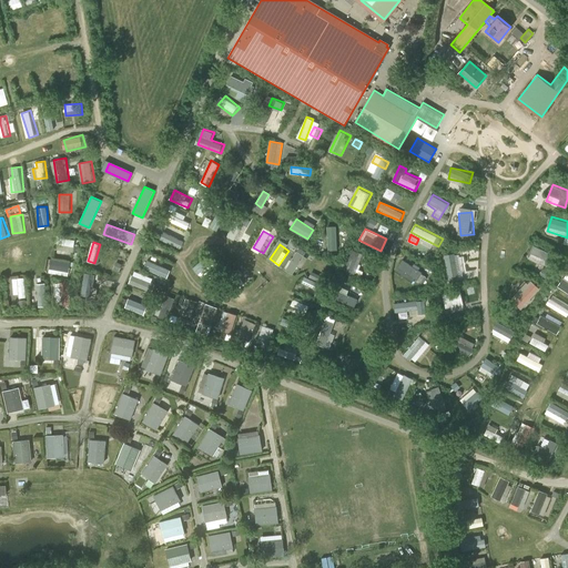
[(529,259),(553,267),(557,254),(535,245),(529,259)]
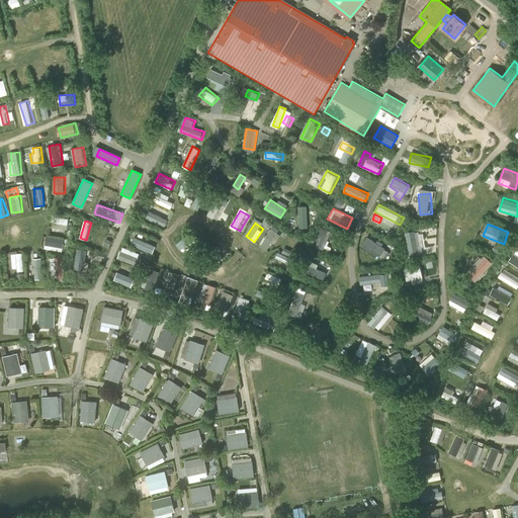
[(324,249),(331,231),(321,227),(314,245),(324,249)]
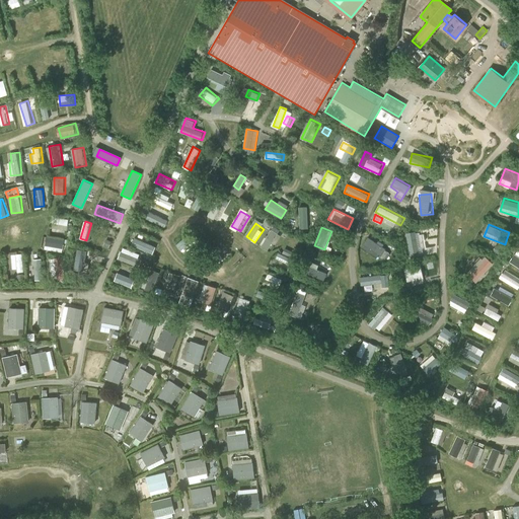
[(410,232),(411,254),(425,253),(423,231),(410,232)]
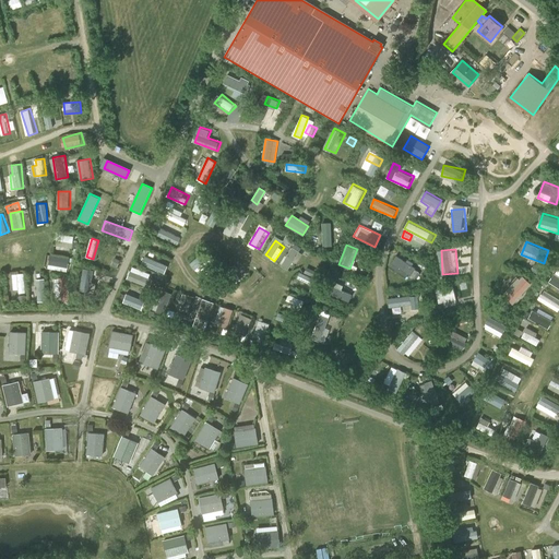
[(50,269),(69,271),(71,258),(51,254),(50,269)]
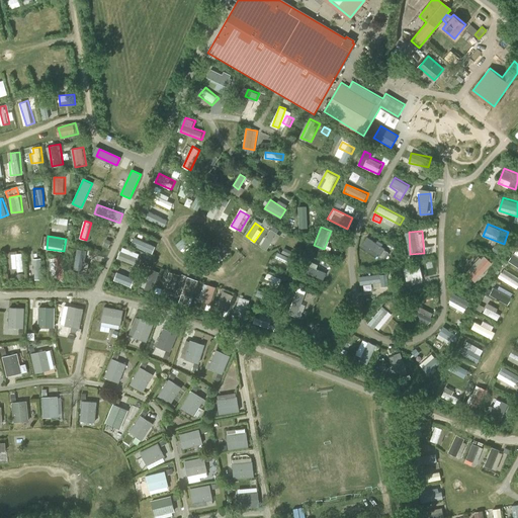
[(379,259),(385,246),(366,236),(360,249),(379,259)]
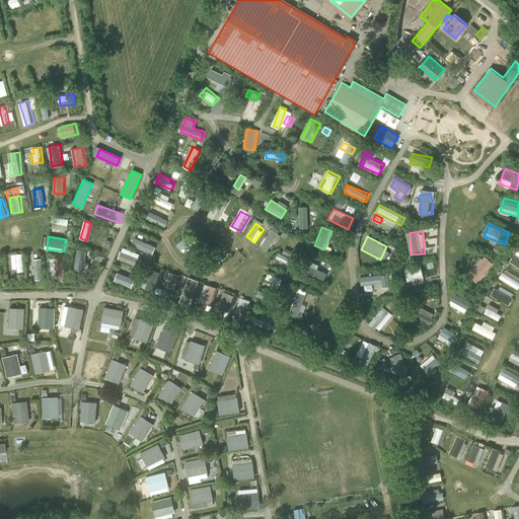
[(149,251),(152,245),(135,239),(133,245),(149,251)]
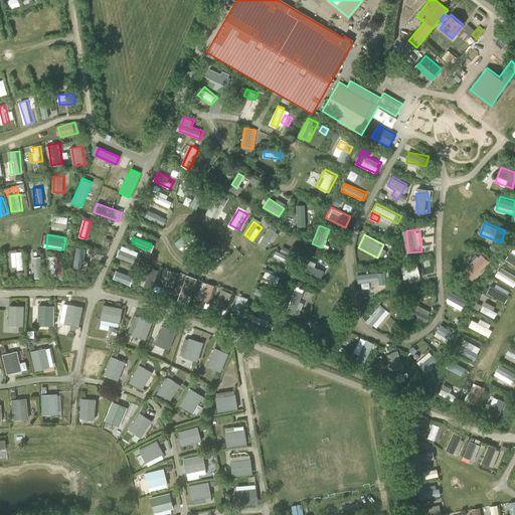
[(126,247),(125,250),(120,249),(118,256),(134,261),(137,250),(126,247)]
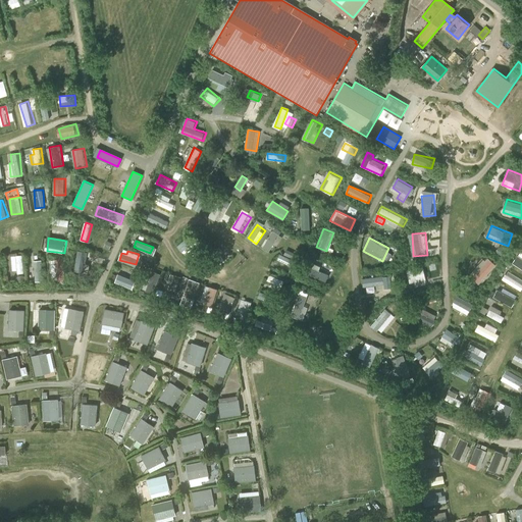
[(276,260),(293,266),(296,260),(278,253),(276,260)]
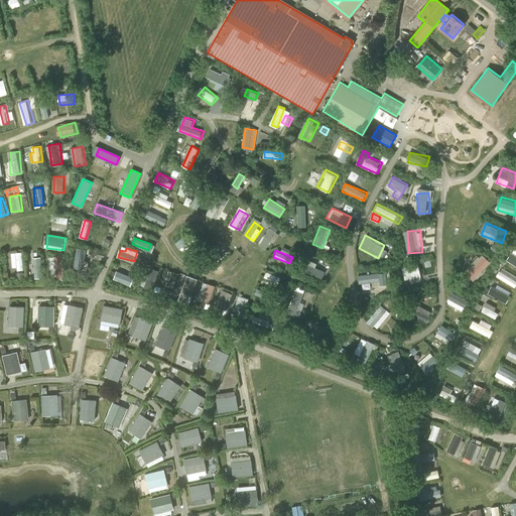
[(13,266),(19,266),(19,270),(25,269),(24,252),(13,252),(13,266)]
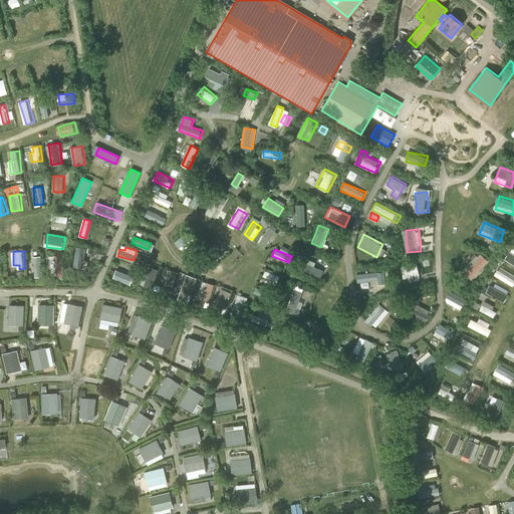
[(482,252),(465,270),(475,279),(491,261),(482,252)]
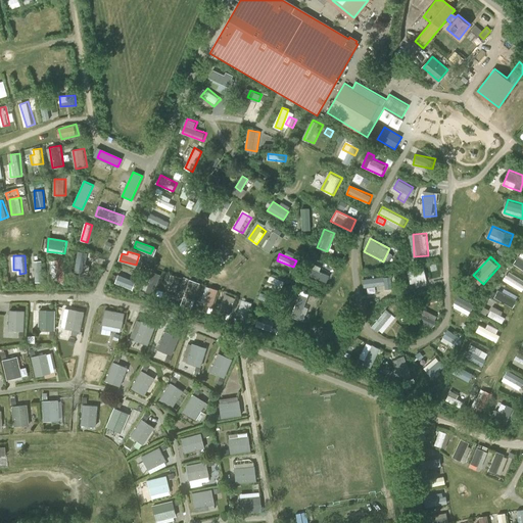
[(65,273),(65,258),(57,258),(58,273),(65,273)]
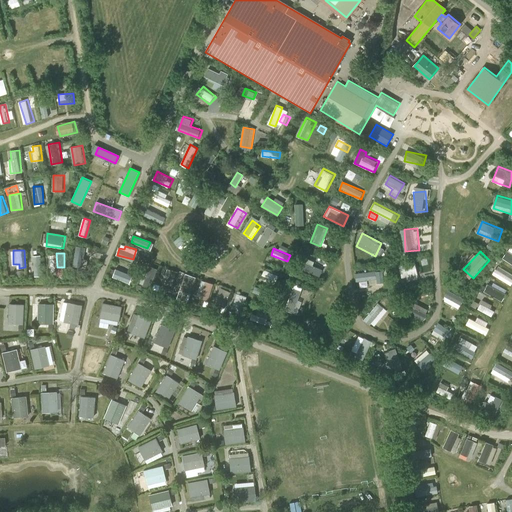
[(44,269),(41,254),(36,255),(37,264),(33,264),(34,271),(44,269)]
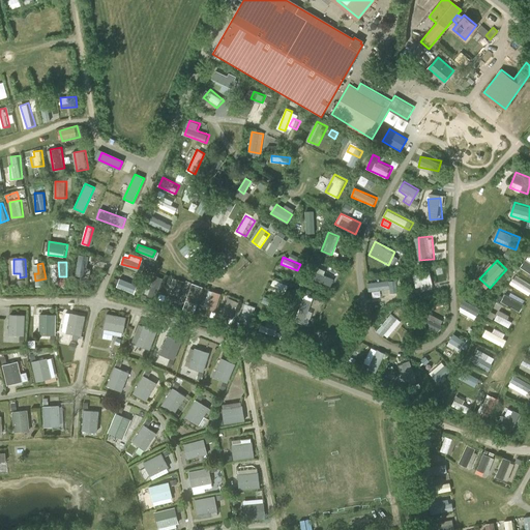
[(303,275),(295,271),(293,277),(301,282),(303,275)]
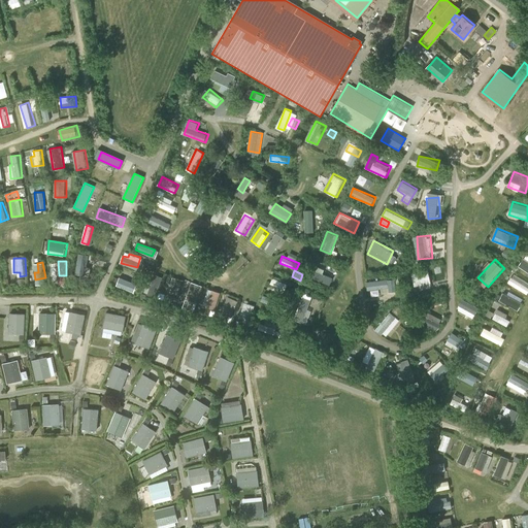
[(119,283),(136,290),(140,278),(123,272),(119,283)]
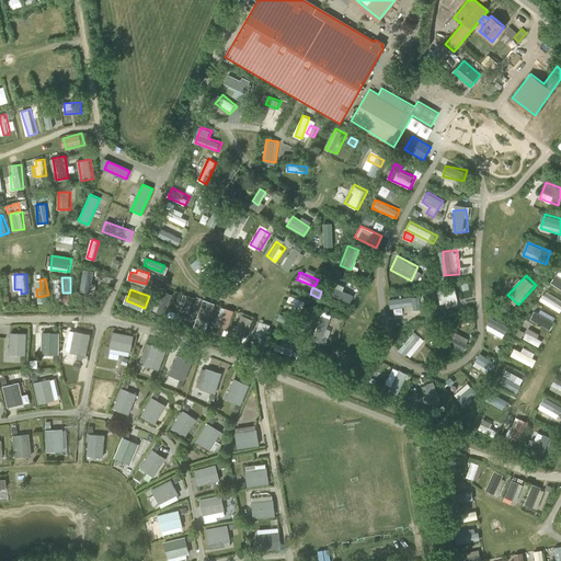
[(442,307),(459,305),(457,289),(441,292),(442,307)]
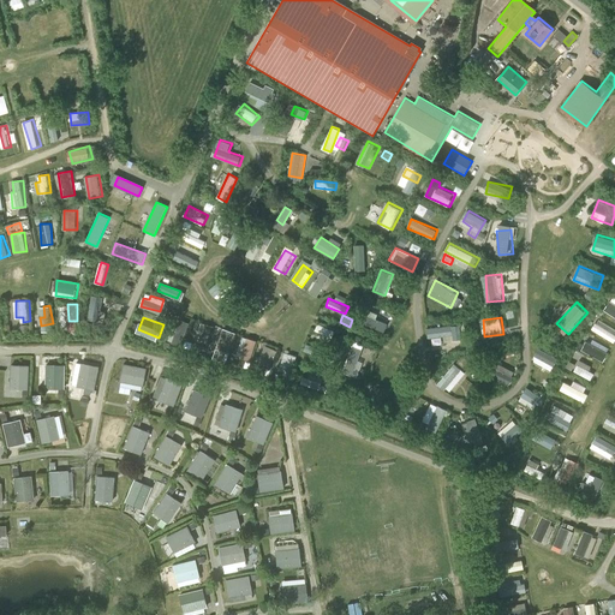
[(374,327),(383,332),(388,323),(377,318),(374,327)]
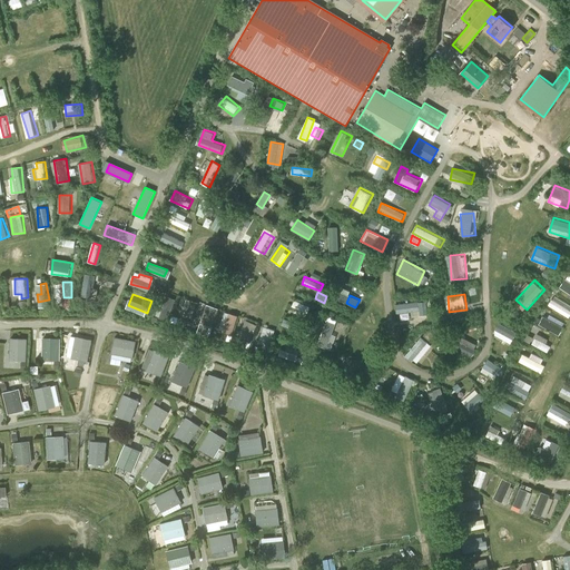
[(569,316),(569,315),(569,306),(557,298),(552,306),(569,316)]
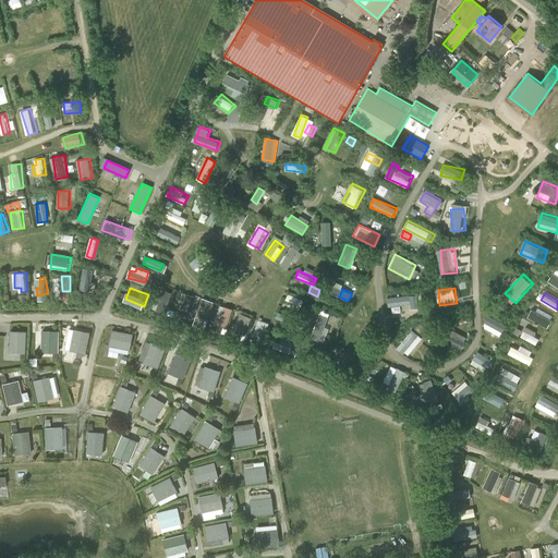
[(180,310),(190,310),(190,303),(196,303),(196,294),(180,293),(180,310)]
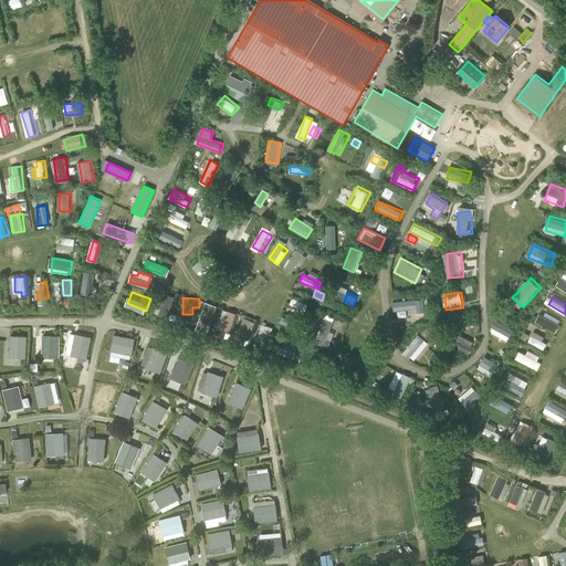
[(307,311),(310,304),(293,297),(291,305),(307,311)]
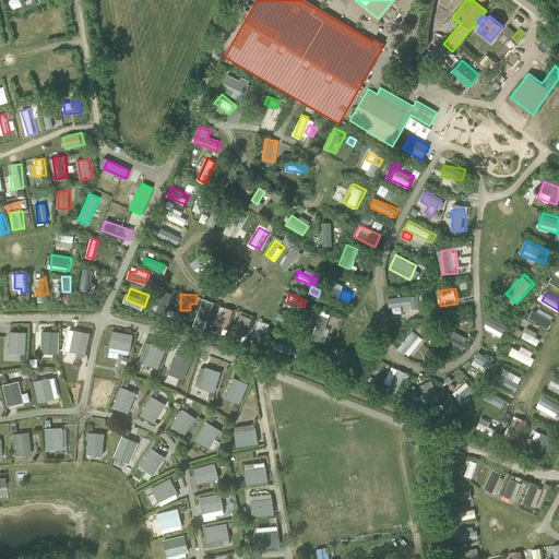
[(390,297),(391,306),(413,305),(414,309),(420,308),(419,296),(390,297)]
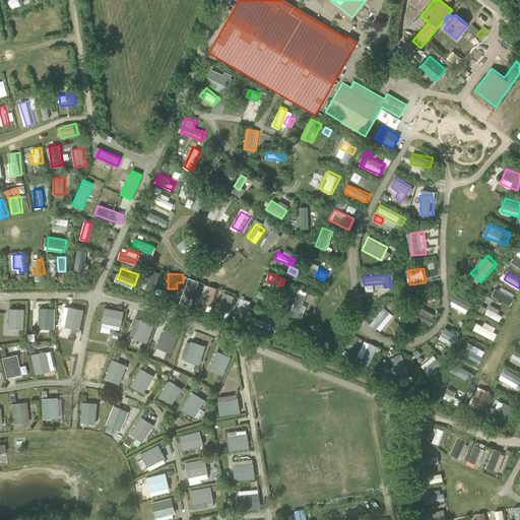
[(185,296),(195,296),(196,281),(186,280),(185,296)]
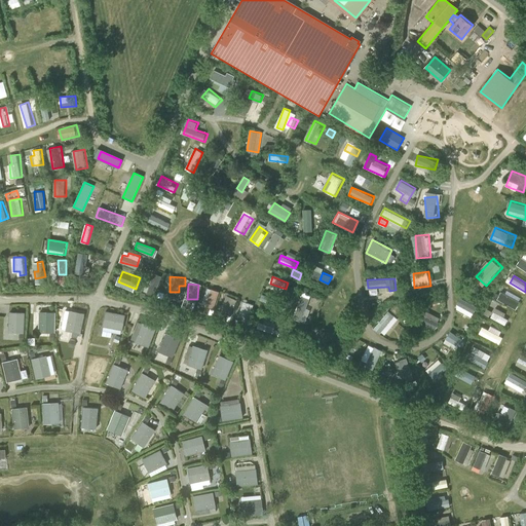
[(233,310),(235,294),(204,290),(202,306),(233,310)]
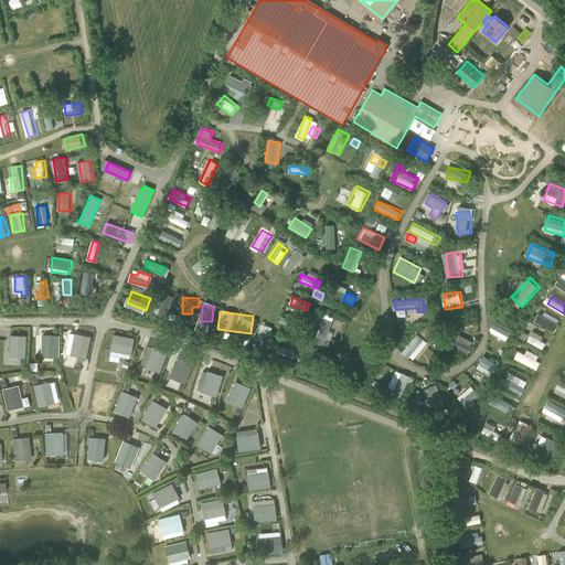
[(540,312),(535,321),(556,332),(561,324),(540,312)]
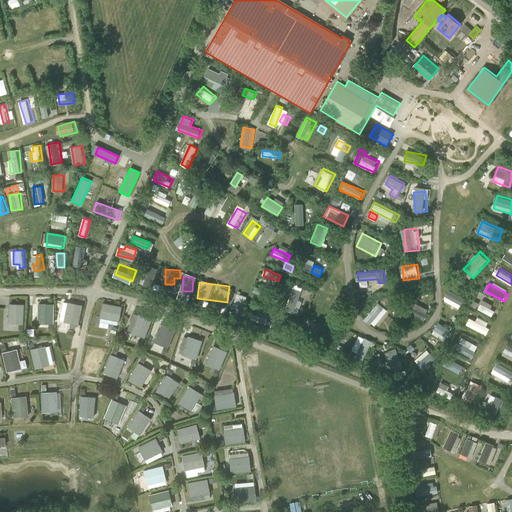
[(444,299),(460,309),(466,299),(449,290),(444,299)]
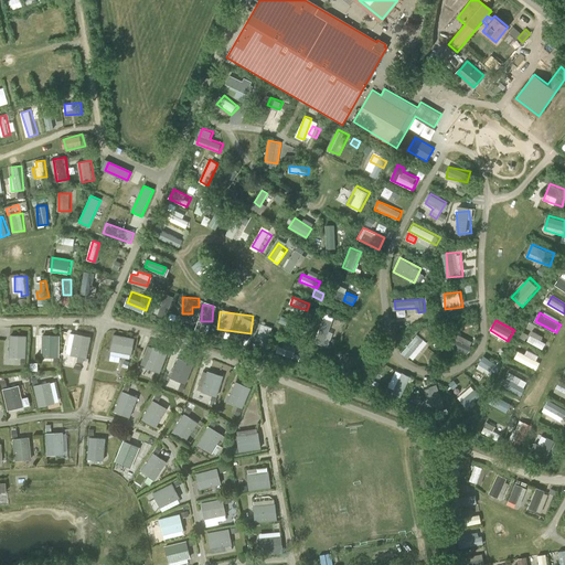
[(267,343),(273,327),(262,323),(256,339),(267,343)]
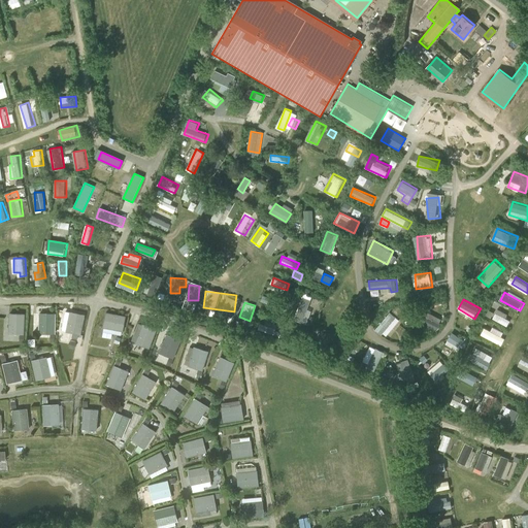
[(509,326),(512,320),(505,318),(507,312),(497,309),(493,320),(509,326)]
